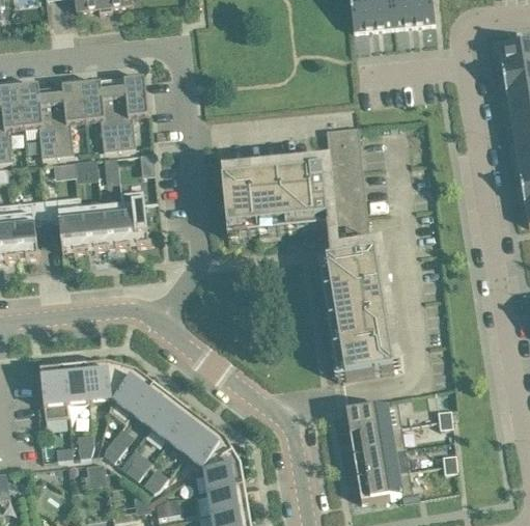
[(74,0),(76,11),(99,9),(100,14),(112,12),(112,7),(132,5),(131,0),(74,0)]
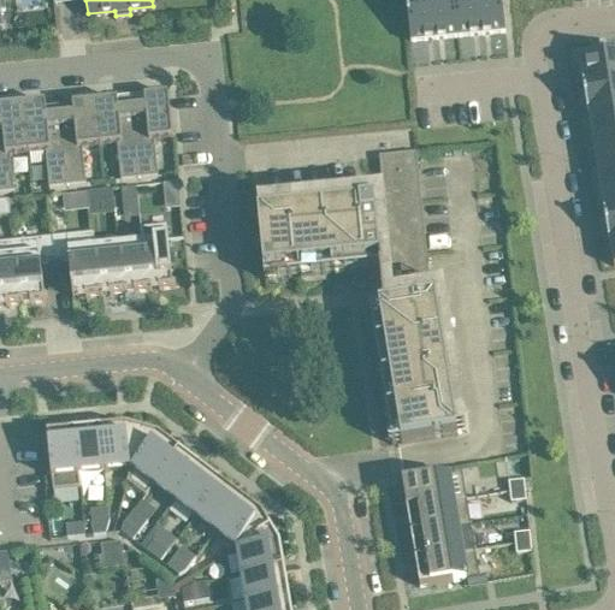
[(407,0),(411,39),(435,36),(431,0),(407,0)]
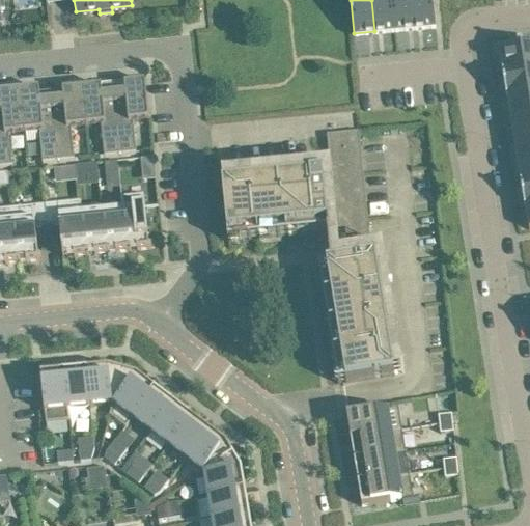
[(371,0),(374,31),(394,29),(391,0),(371,0)]
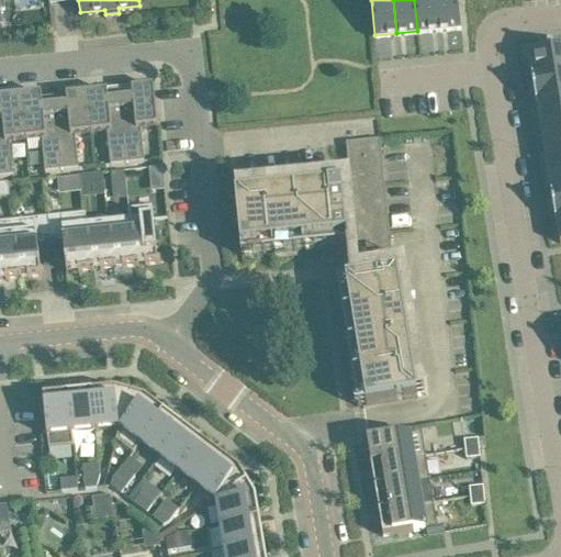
[(414,0),(417,31),(438,29),(435,0),(414,0)]
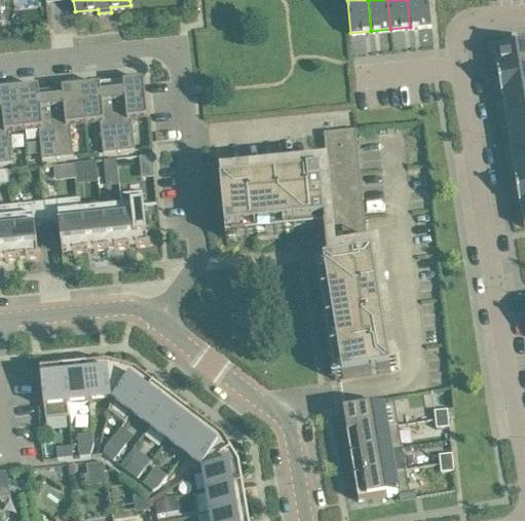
[(407,0),(410,27),(430,25),(428,0),(407,0)]
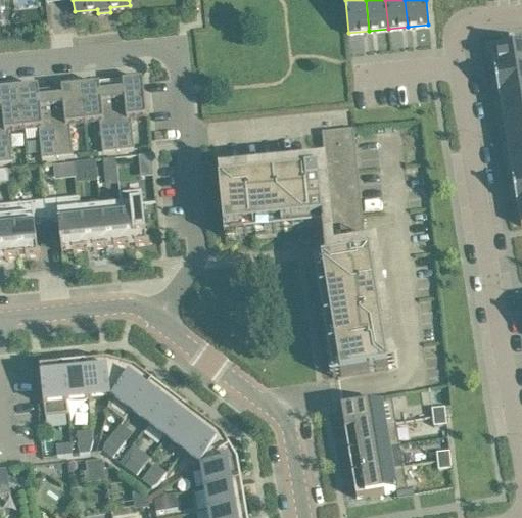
[(494,67),(494,68),(521,63),(521,40),(491,46),(495,67),(494,67)]
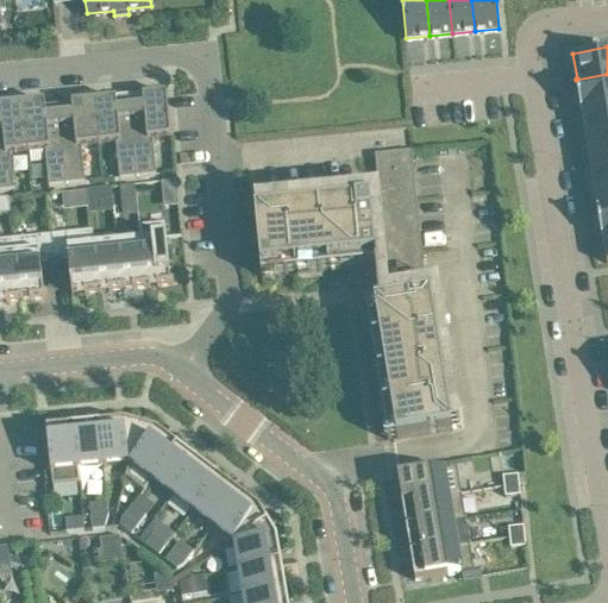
[(607,74),(576,80),(581,106),(607,100),(607,74)]
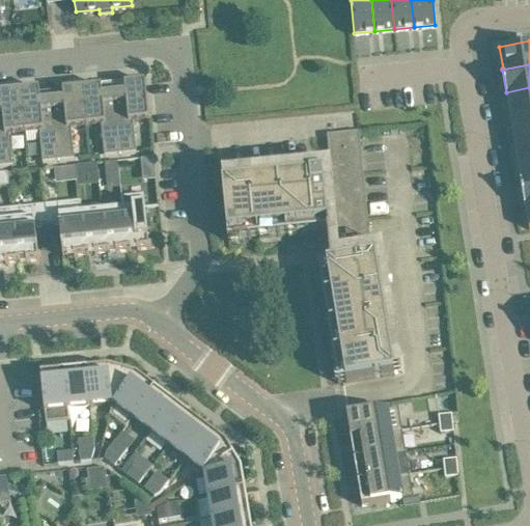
[(144,79),(123,81),(124,83),(113,84),(119,150),(136,149),(133,118),(148,116),(144,79)]
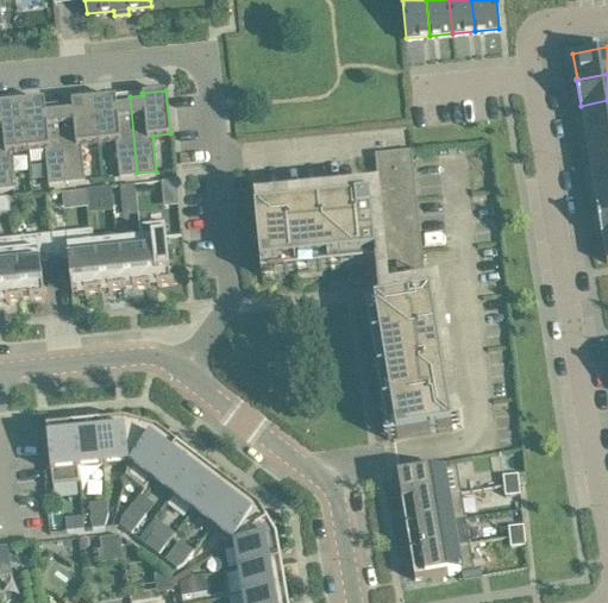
[(130,96),(117,98),(116,95),(94,98),(98,142),(116,139),(119,175),(137,173),(130,96)]
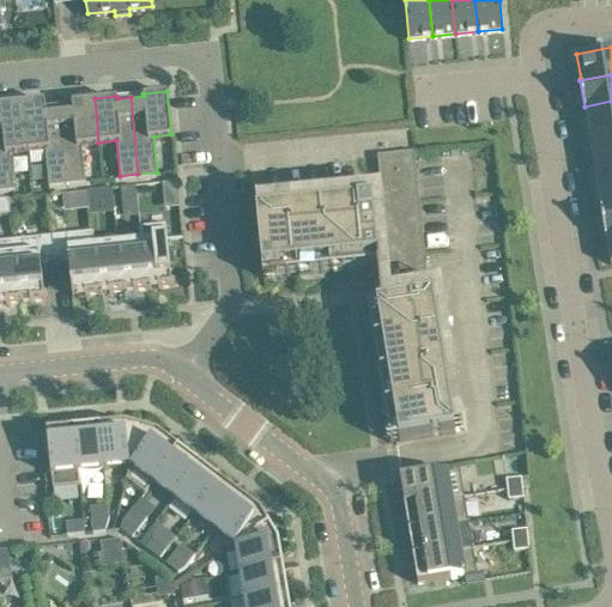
[(59,102),(46,103),(44,98),(22,101),(28,150),(44,147),(48,183),(67,182),(59,102)]
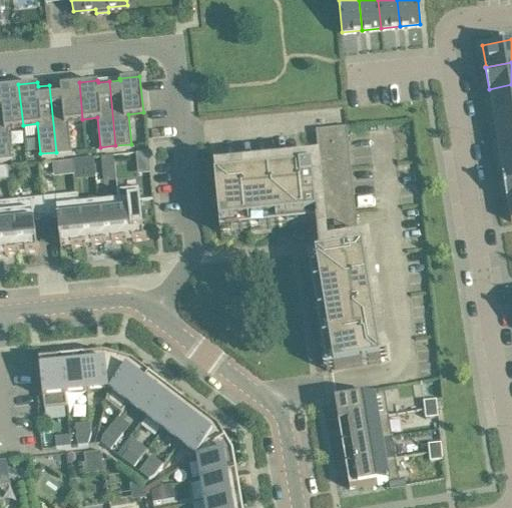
[(68,120),(82,119),(79,82),(49,85),(56,152),(71,150),(68,120)]
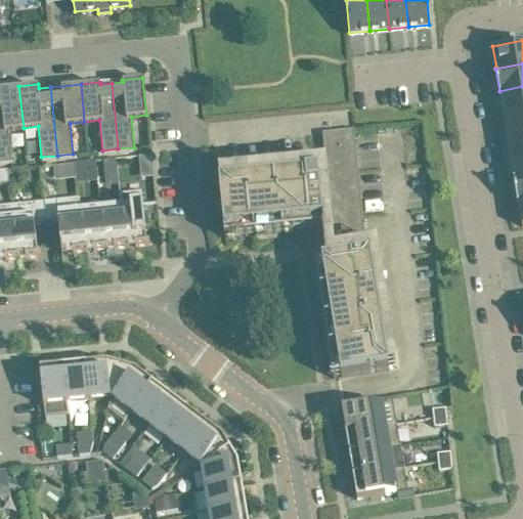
[(18,86),(0,88),(0,92),(0,161),(11,160),(8,129),(24,128),(18,86)]
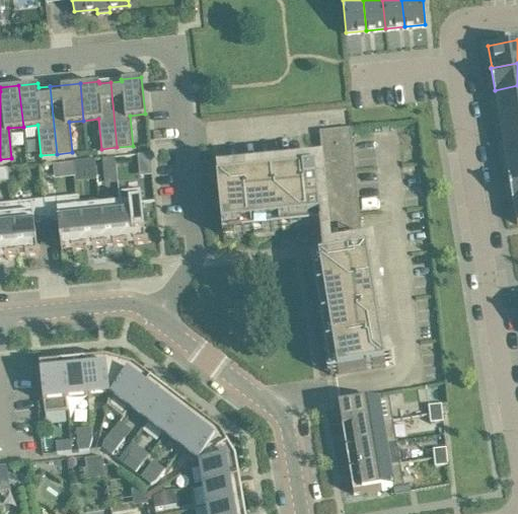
[(517,85),(495,90),(495,91),(496,91),(496,93),(499,112),(517,107),(517,85)]
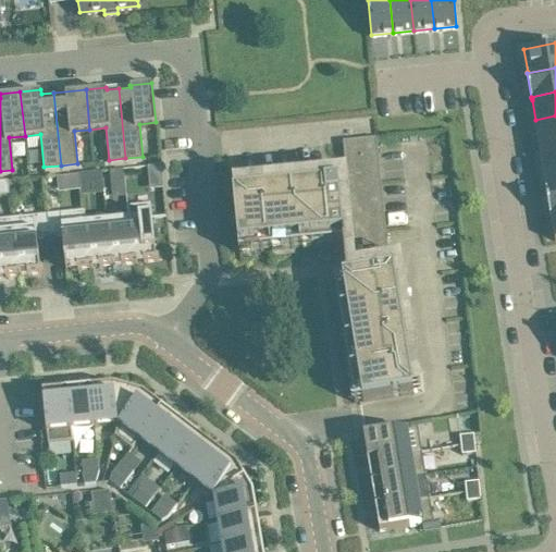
[(539,143),(555,139),(555,115),(535,120),(539,143)]
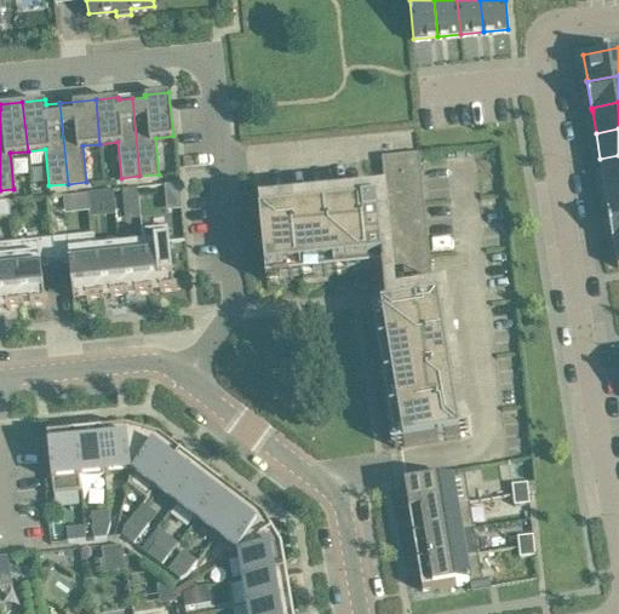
[(433,287),(419,149),(380,154),(384,190),(259,202),(261,212),(259,212),(267,279),(347,270),(374,268),(382,305),(372,308),(387,397),(389,408),(394,445),(460,434),(460,432),(470,431),(447,285),(433,287)]
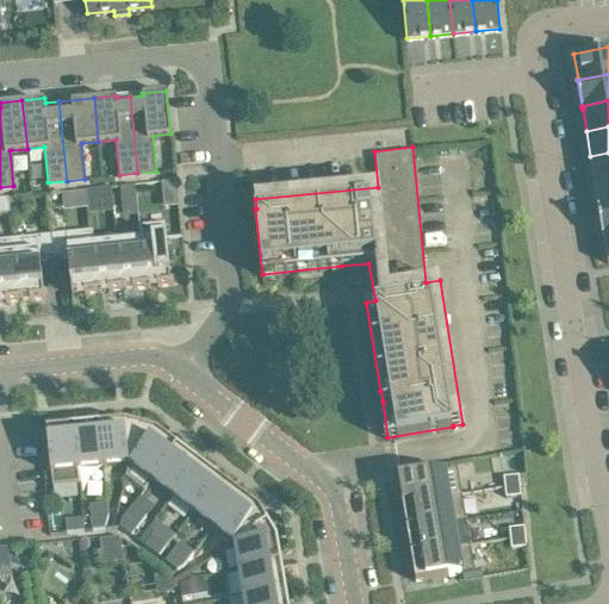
[(608,179),(608,153),(590,156),(592,169),(595,181),(608,179)]
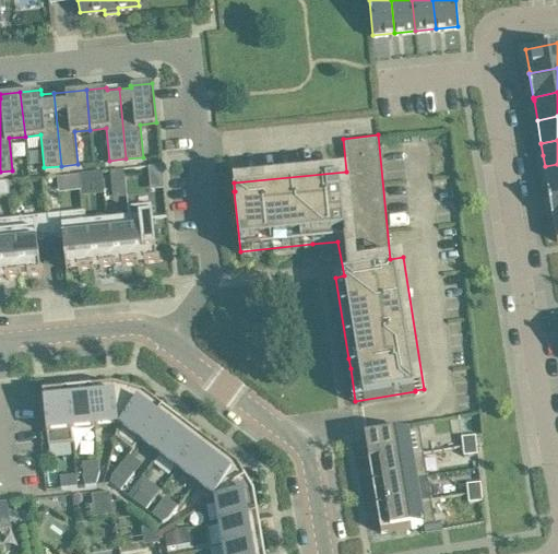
[(147,164),(149,172),(161,171),(161,162),(147,164)]
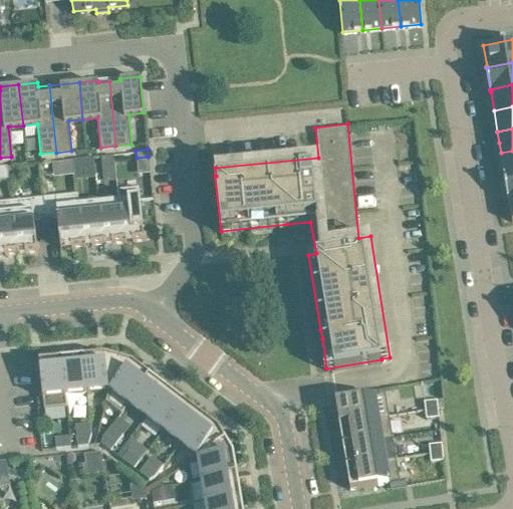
[(512,173),(512,151),(501,153),(504,174),(503,174),(503,175),(512,173)]
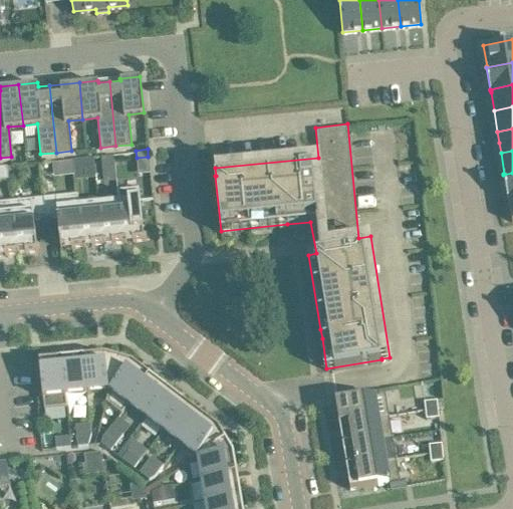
[(55,175),(96,174),(95,155),(54,157),(55,175)]
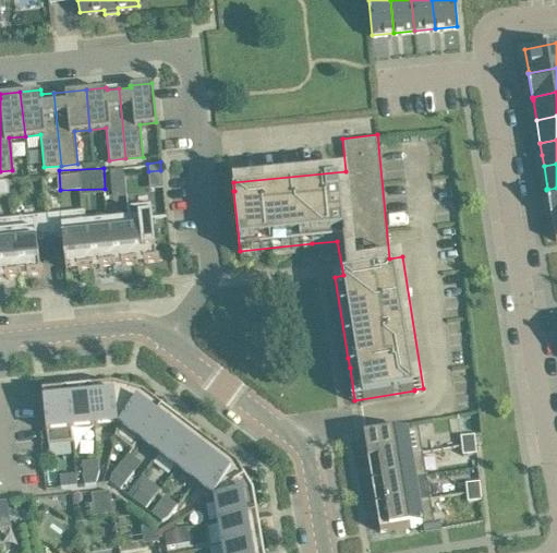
[(556,188),(546,190),(551,213),(556,212),(556,188)]
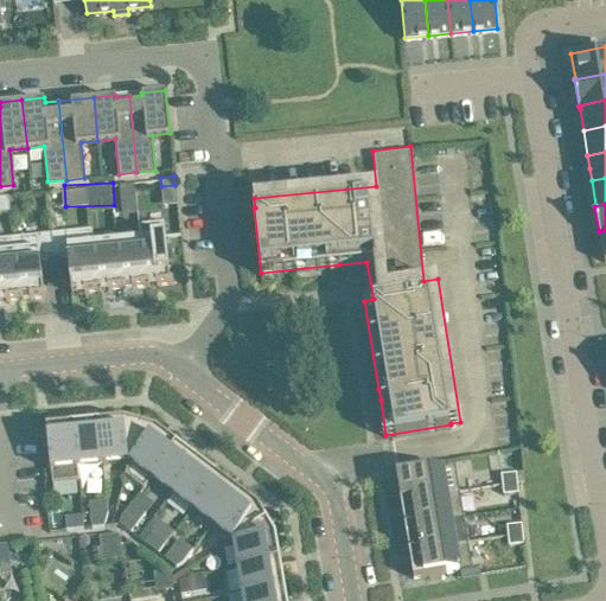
[(138,222),(139,236),(140,236),(145,283),(150,282),(150,281),(155,281),(157,282),(173,280),(173,277),(170,279),(164,219),(138,222)]
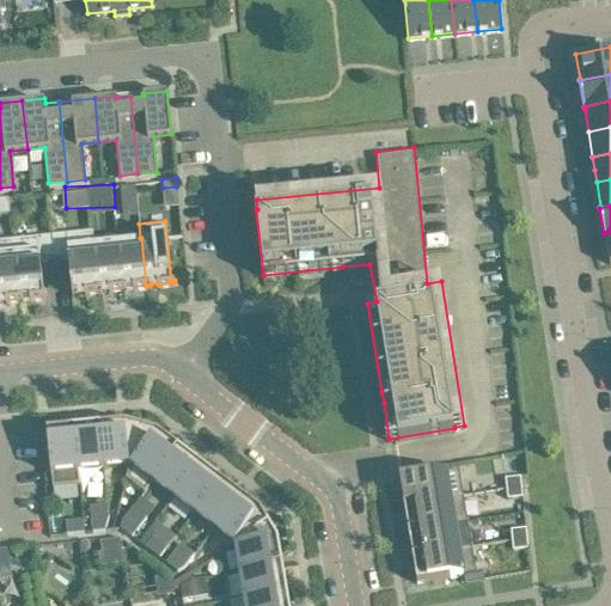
[(92,228),(52,232),(54,256),(68,255),(73,293),(78,293),(78,291),(85,291),(85,292),(98,291),(92,243),(93,243),(92,228)]
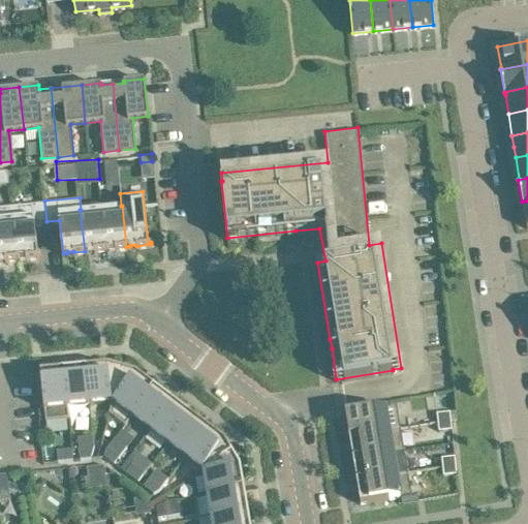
[(44,201),(10,205),(17,258),(20,257),(20,256),(26,255),(26,257),(38,255),(38,254),(35,223),(47,221),(44,201)]
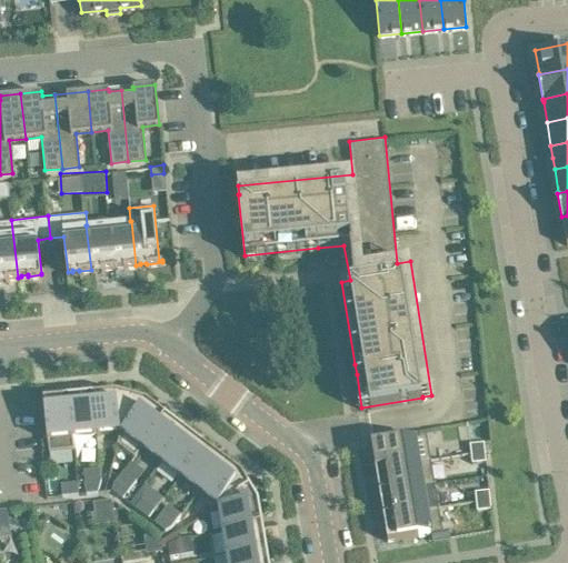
[(11,220),(0,221),(0,278),(5,278),(6,279),(18,278),(11,220)]
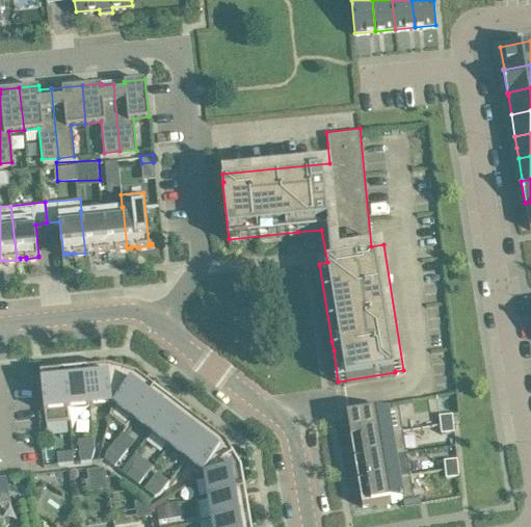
[(122,207),(102,209),(106,251),(109,249),(109,248),(115,248),(115,249),(127,248),(123,207),(122,207)]
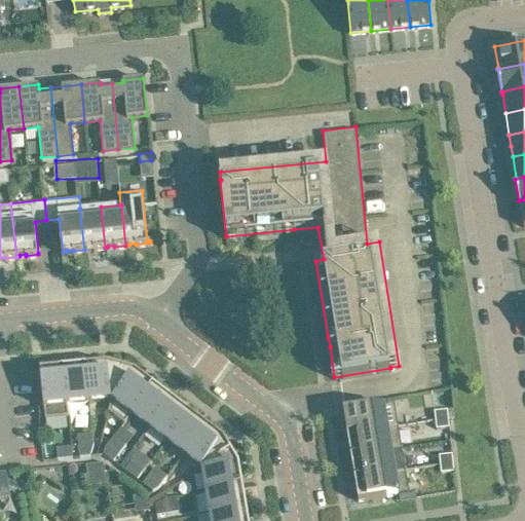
[(101,207),(80,209),(79,209),(84,250),(87,249),(87,248),(94,248),(94,249),(105,248),(101,207)]
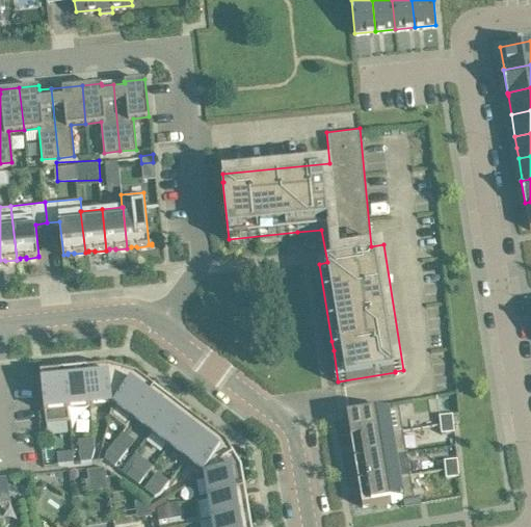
[(123,369),(109,365),(86,367),(89,404),(113,401),(123,369)]
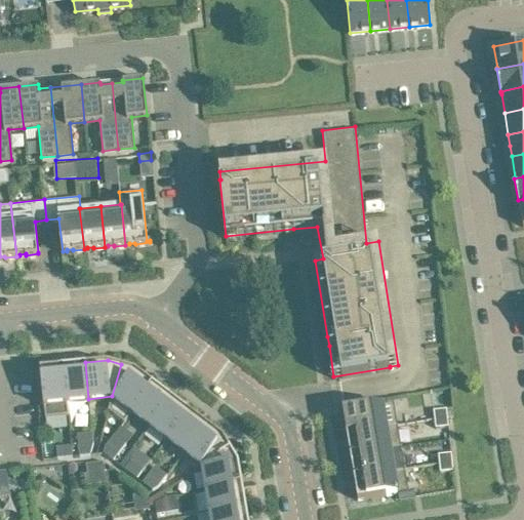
[(67,401),(88,399),(85,362),(63,364),(67,401)]
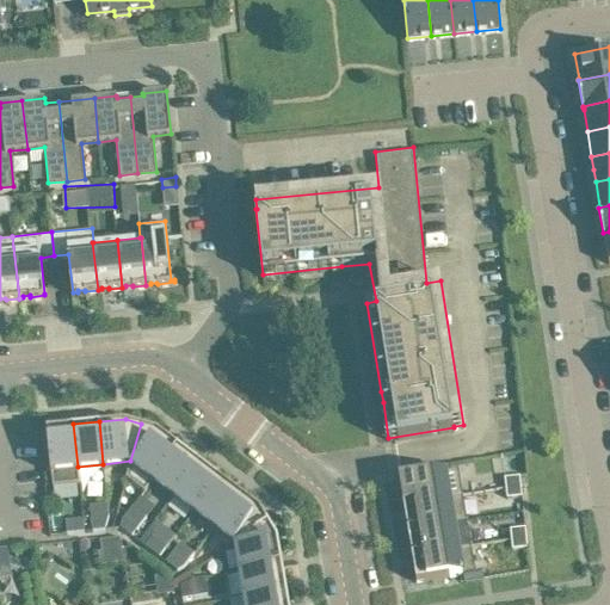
[(45,456),(47,469),(50,469),(78,467),(73,424),(47,427),(49,456),(45,456)]
